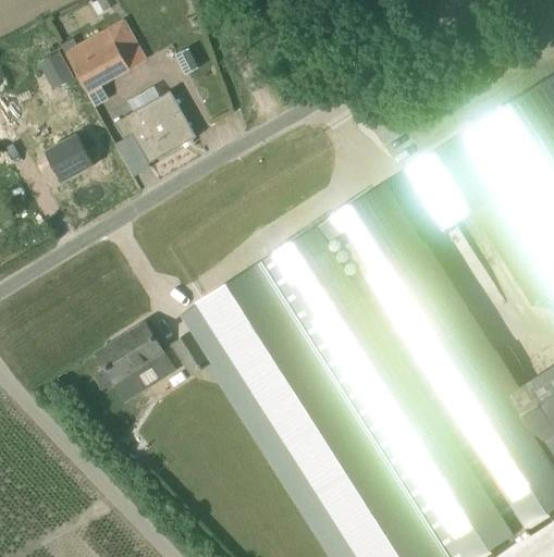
[(95,87),(126,70),(105,29),(73,47),(95,87)]
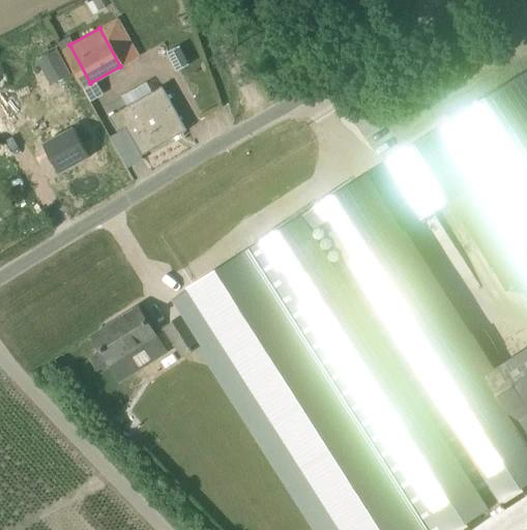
[(176,46),(164,52),(173,71),(186,65),(176,46)]
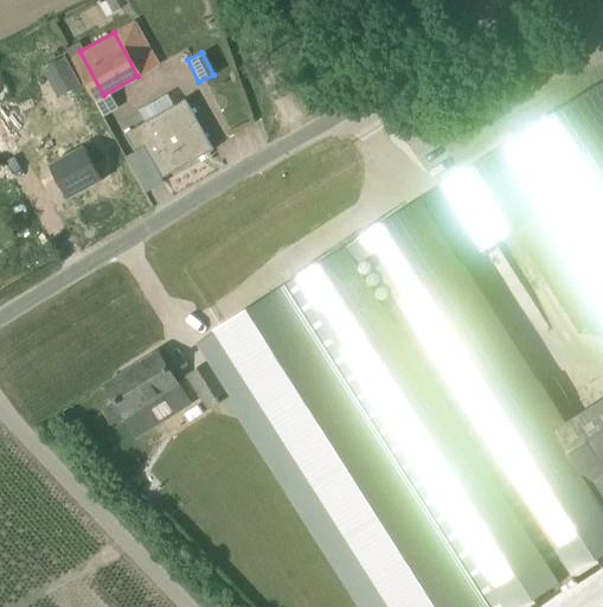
[(62,55),(43,65),(56,90),(75,80),(62,55)]
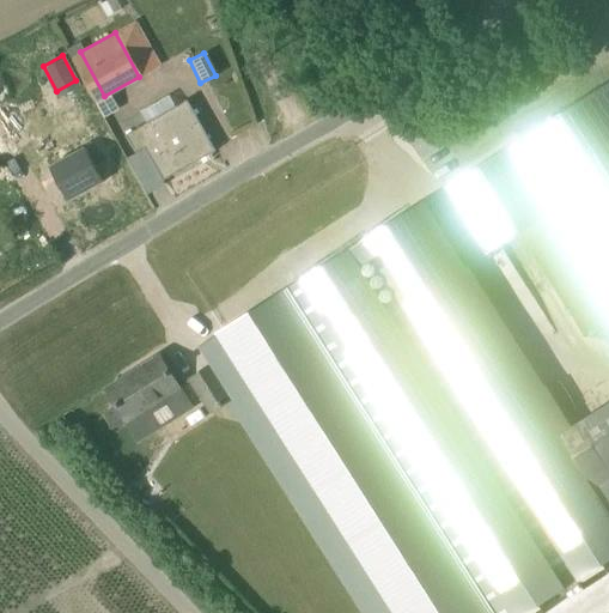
[(547,212),(608,310),(608,78),(439,189),(481,255),(547,212)]
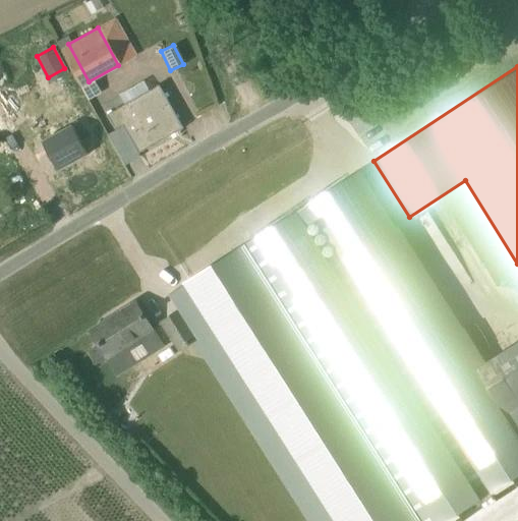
[(181,128),(156,85),(105,115),(113,130),(121,126),(136,153),(181,128)]
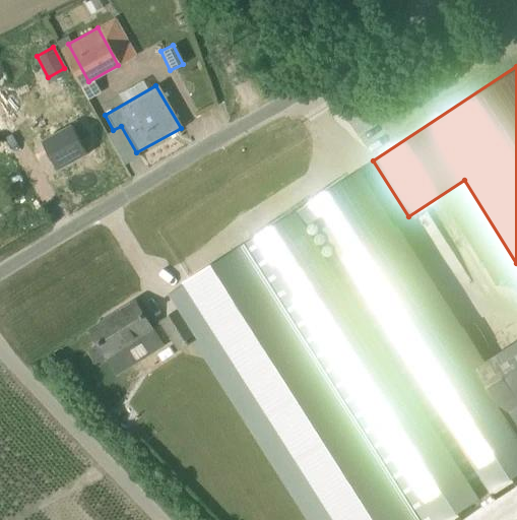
[(73,133),(44,149),(59,178),(88,161),(73,133)]
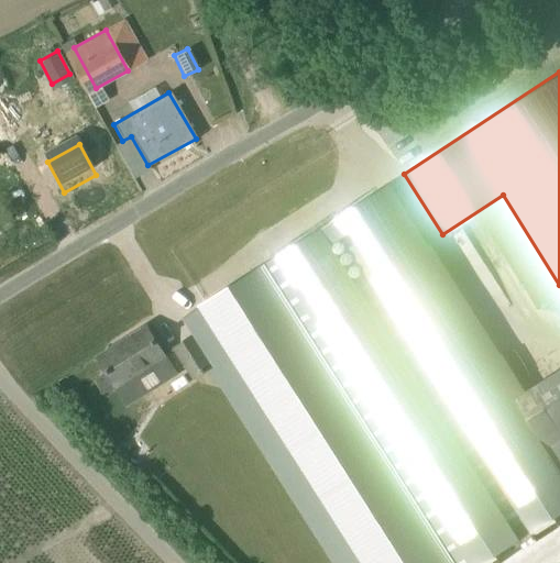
[(291,286),(412,476),(465,562),(478,562),(515,539),(424,396),(434,389),(511,510),(513,508),(527,531),(559,510),(559,368),(512,399),(544,449),(545,451),(559,441),(559,442),(559,477),(541,450),(540,451),(375,191),(197,306),(209,326),(229,355),(360,562),(449,562),(398,484),(277,294),(291,286)]
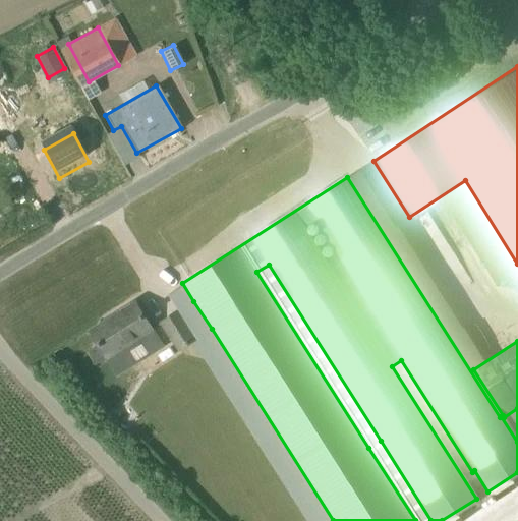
[(94,365),(105,358),(116,375),(132,365),(122,347),(150,330),(132,302),(88,331),(97,345),(85,352),(94,365)]
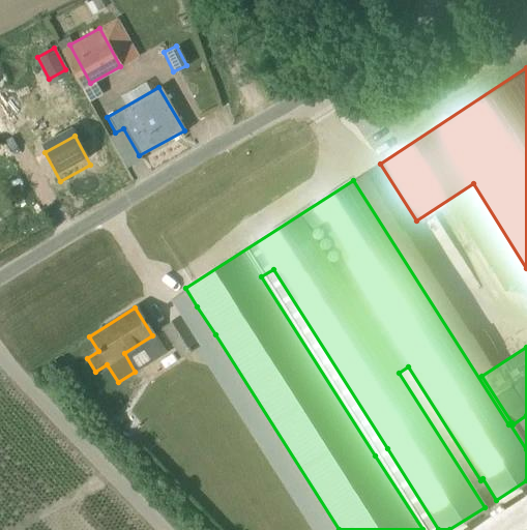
[(181,357),(197,348),(196,346),(178,318),(163,328),(181,357)]
